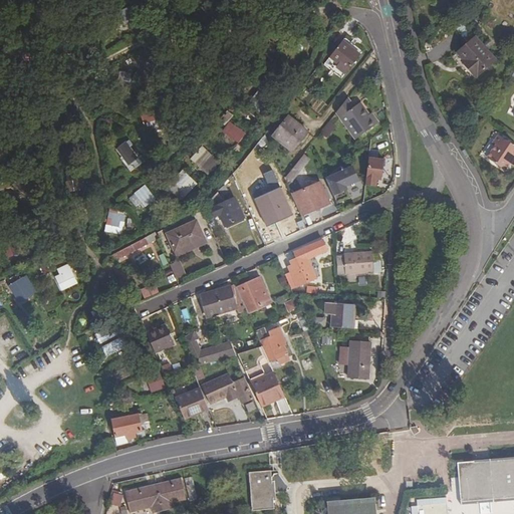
[(476,26),(459,43),(465,50),(464,51),(479,66),(497,48),(476,26)]
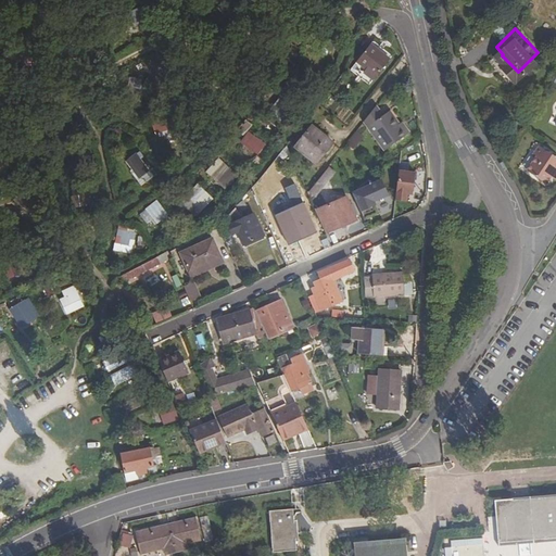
[(390,62),(370,47),(356,63),(376,78),(390,62)]
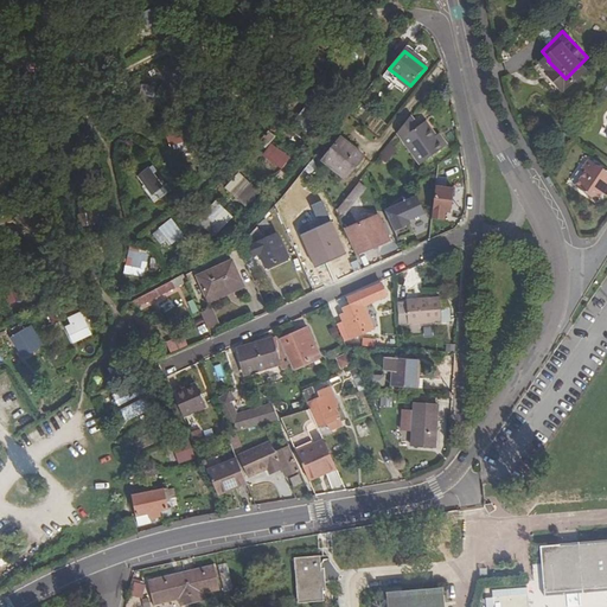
[(438,141),(435,138),(425,122),(417,127),(411,117),(397,134),(420,166),(447,147),(441,139),(438,141)]
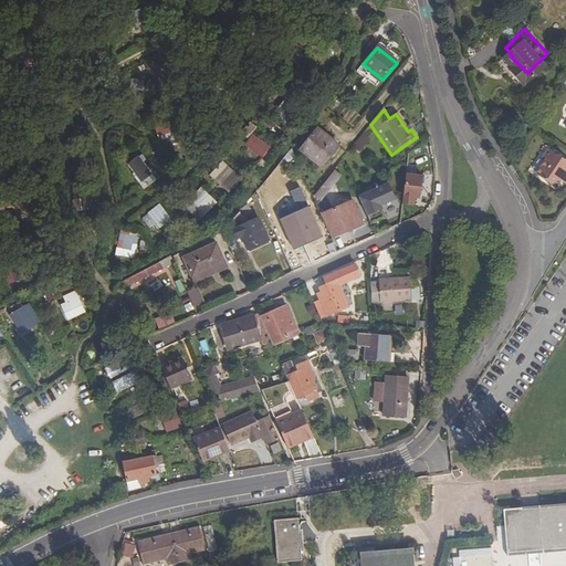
[(182,135),(177,118),(155,126),(161,143),(182,135)]
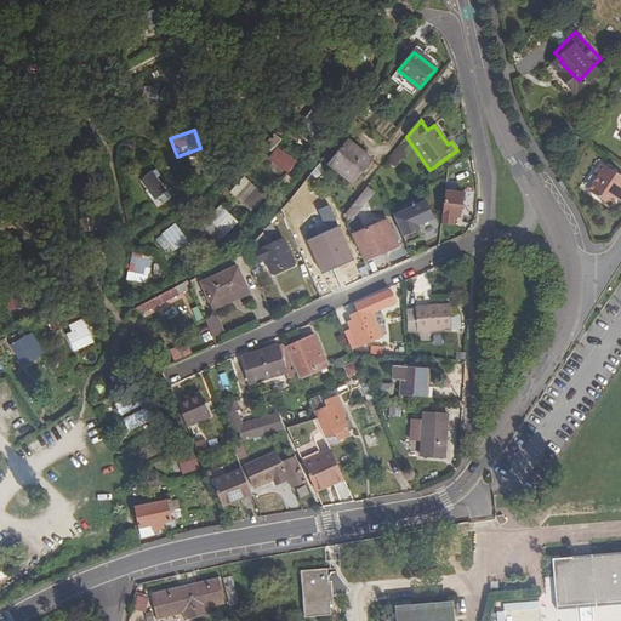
[(374,159),(358,147),(357,149),(348,143),(331,164),(340,171),(343,166),(359,178),(374,159)]
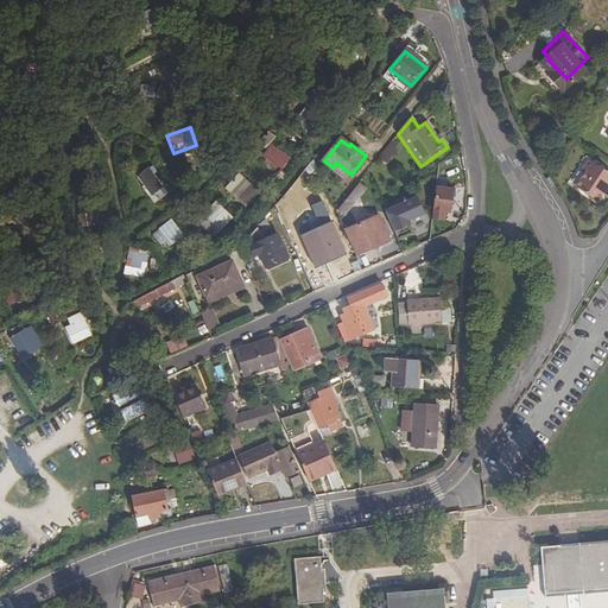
[(388,163),(399,150),(391,144),(381,157),(388,163)]
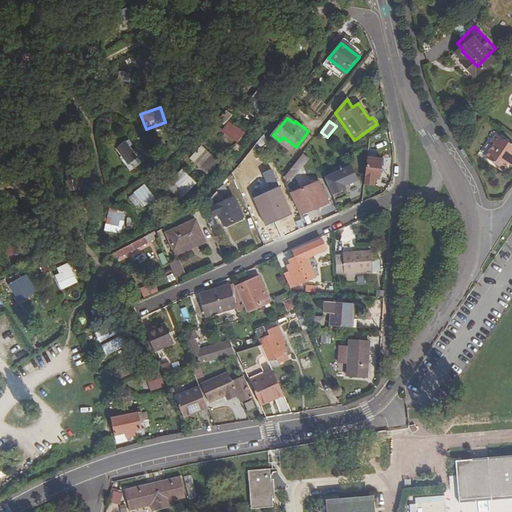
[(236,144),(243,132),(227,122),(219,134),(236,144)]
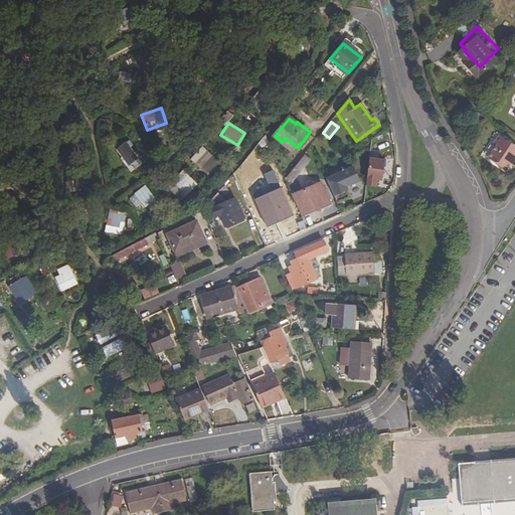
[(511,159),(514,153),(514,132),(504,125),(498,133),(501,135),(493,148),(511,159)]
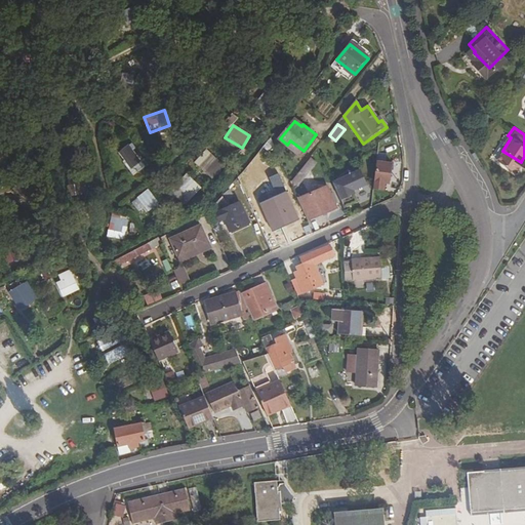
[(145,165),(128,142),(116,151),(133,173),(145,165)]
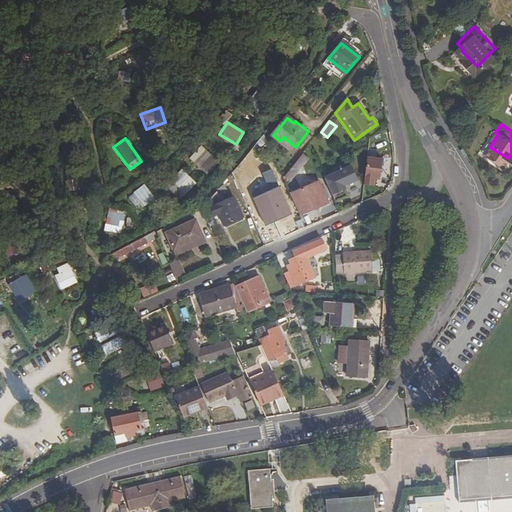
[(218,161),(199,145),(187,159),(206,175),(218,161)]
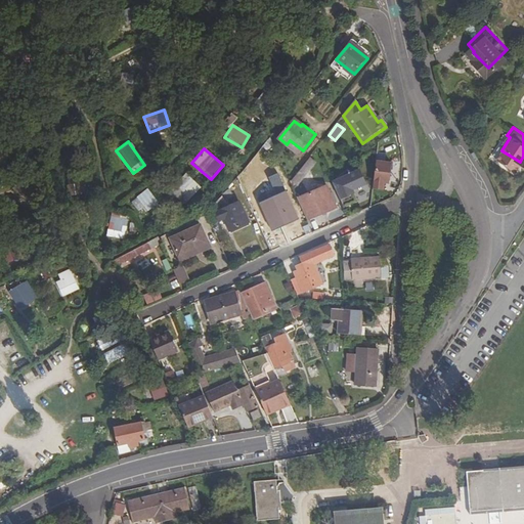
[(303,175),(305,176),(316,162),(311,158),(293,180),(296,183),(303,175)]
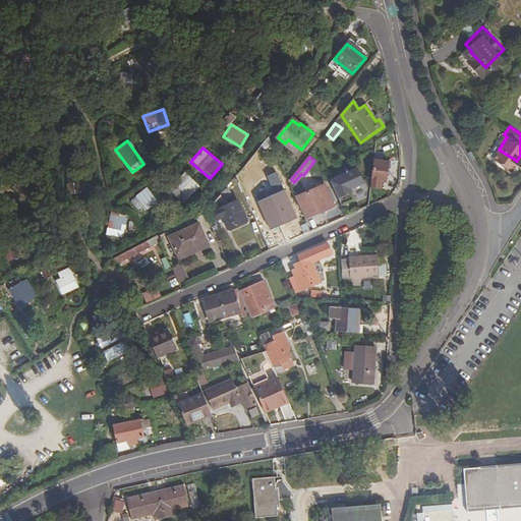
[(393,161),(378,160),(375,186),(386,187),(387,180),(392,180),(393,161)]
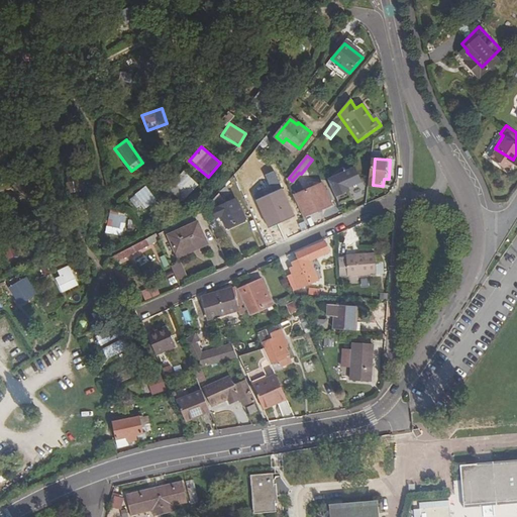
[(334,204),(350,197),(347,189),(359,184),(352,167),(324,178),(334,204)]
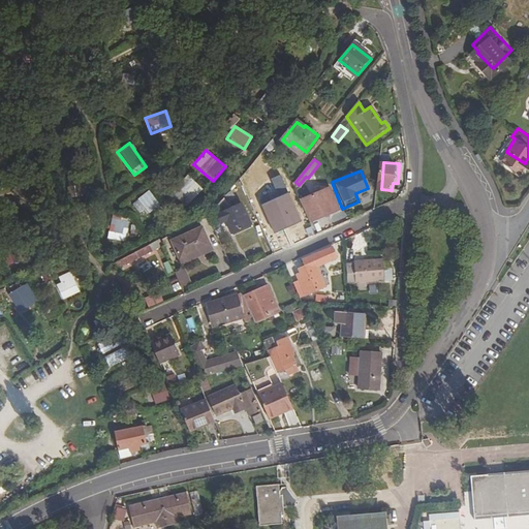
[(203,189),(187,175),(175,187),(191,201),(203,189)]
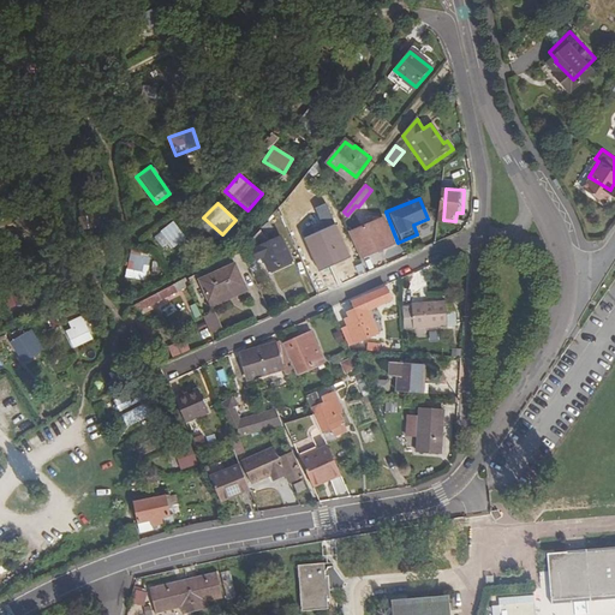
[(96,230),(95,213),(77,215),(79,232),(96,230)]
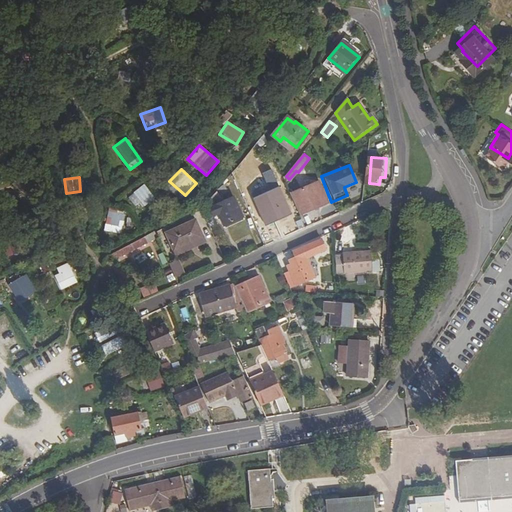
[(321,181),(293,194),(302,214),(331,202),(321,181)]
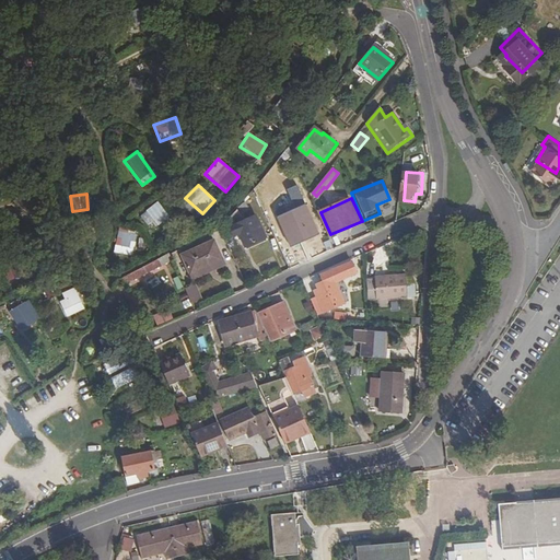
[(167,217),(155,201),(144,211),(156,226),(167,217)]
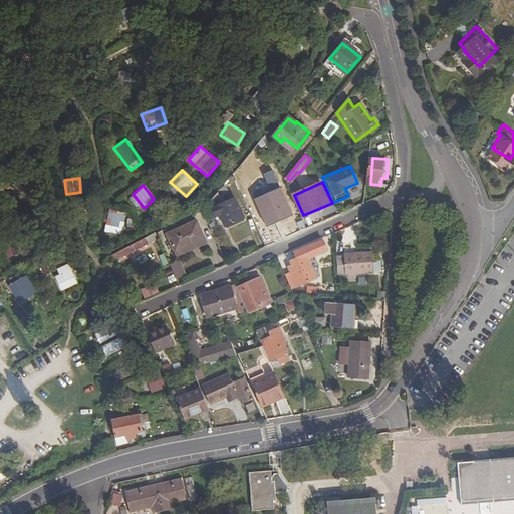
[(274,186),(257,194),(263,209),(281,201),(280,200),(283,199),(280,191),(277,193),(274,186)]
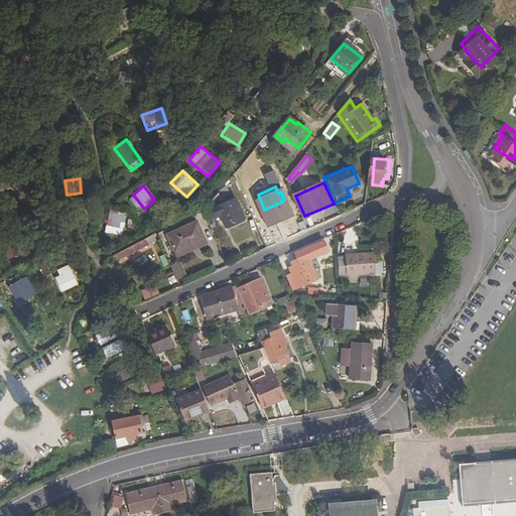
[(238,199),(214,209),(218,218),(225,215),(230,227),(247,219),(238,199)]
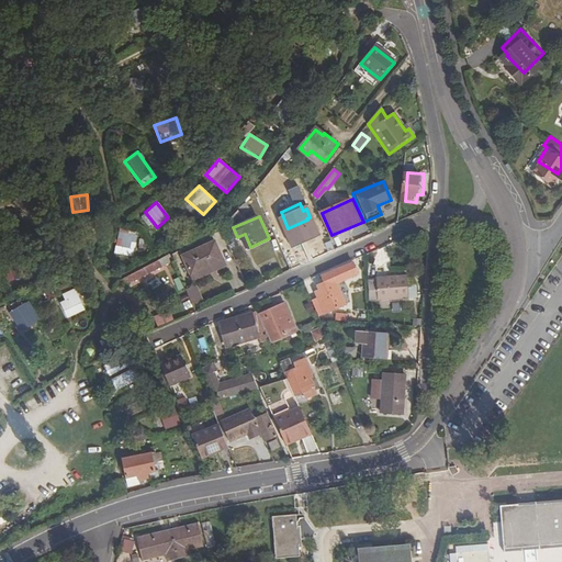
[(136,234),(117,232),(114,254),(133,257),(136,234)]
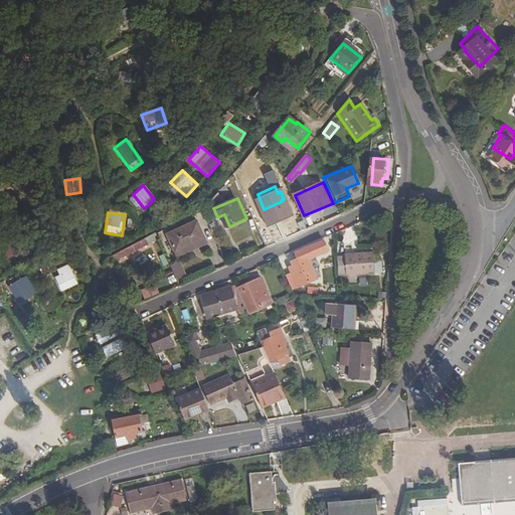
[(178,253),(207,241),(199,222),(170,235),(178,253)]
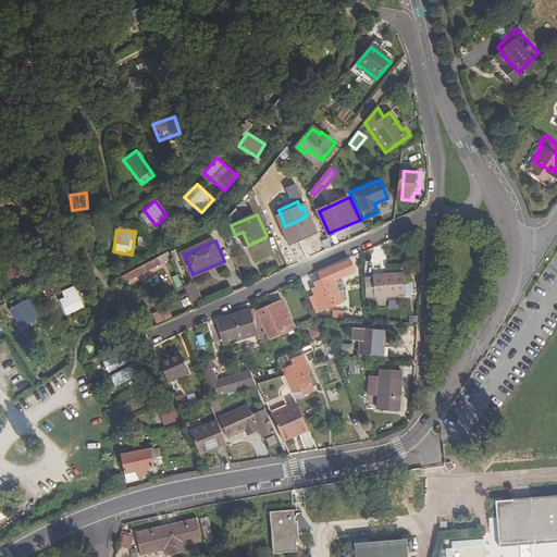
[(133,282),(173,260),(171,254),(124,279),(133,282)]
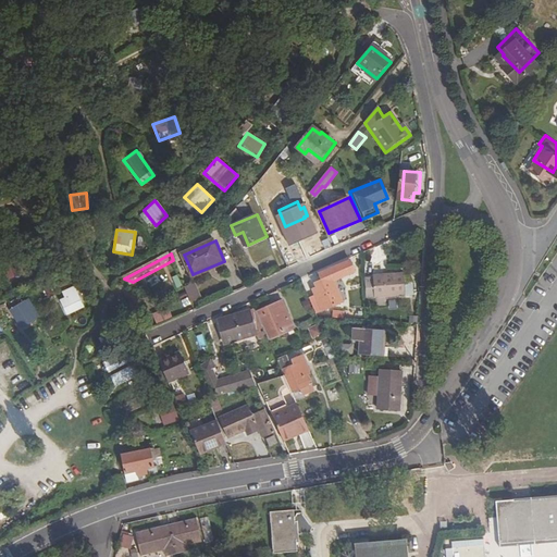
[(224,261),(193,274),(195,280),(226,267),(224,261)]
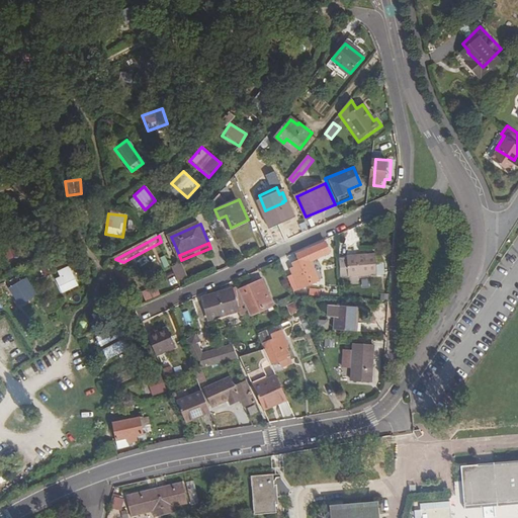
[(301,266),(311,261),(327,255),(331,253),(326,243),(296,255),(300,263),(301,266)]
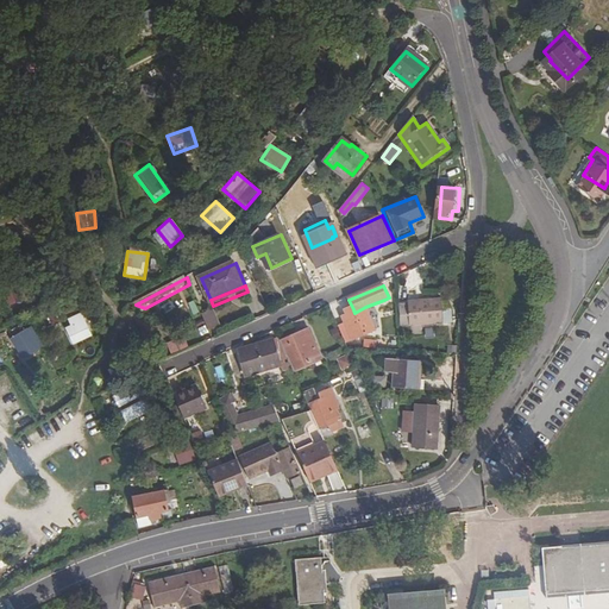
[(184,295),(165,308),(170,315),(189,303),(184,295)]
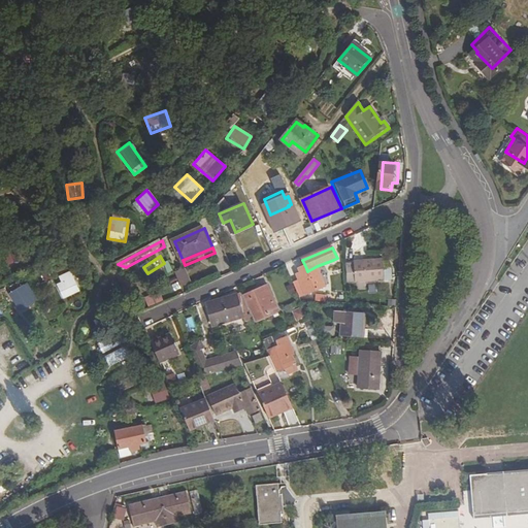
[(386,283),(385,263),(368,264),(367,262),(356,263),(356,267),(348,268),(349,285),(386,283)]
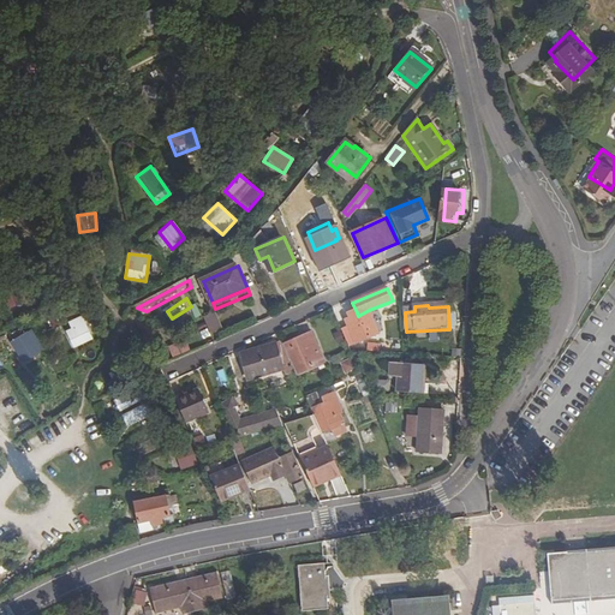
[(206,317),(201,306),(195,309),(199,321),(206,317)]
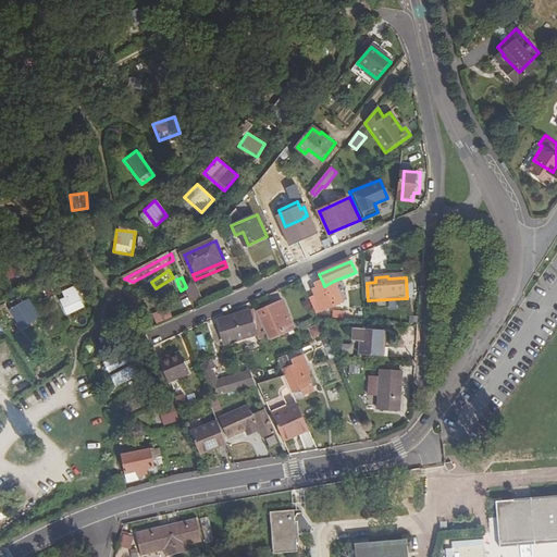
[(324,286),(323,283),(321,284),(322,288),(324,287),(327,295),(314,300),(313,297),(310,299),(317,314),(344,302),(334,281),(324,286)]
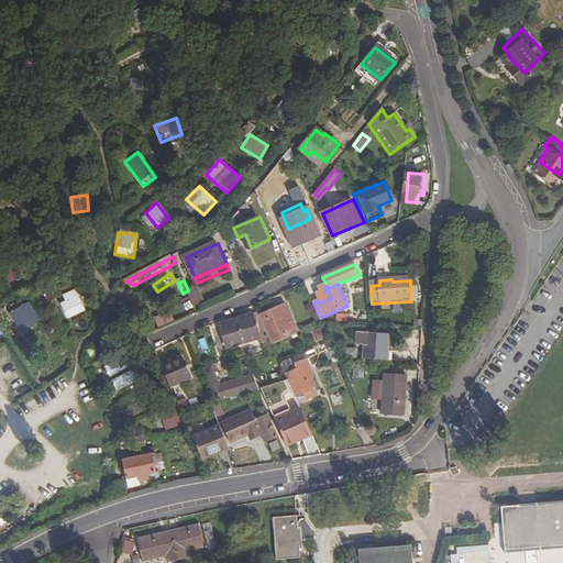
[(319,300),(317,300),(318,304),(331,298),(328,290),(326,291),(324,287),(319,289),(320,293),(317,294),(319,300)]
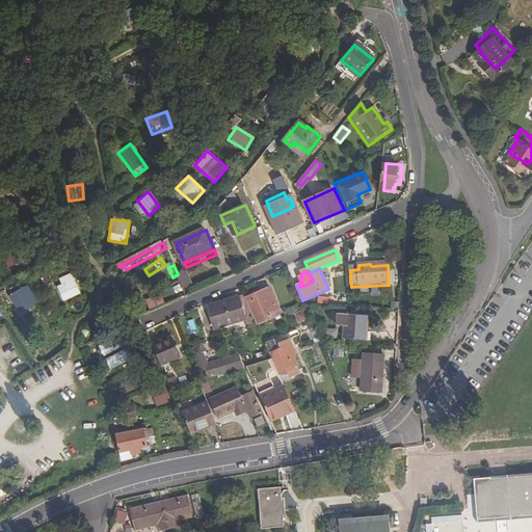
[(80,292),(70,272),(58,278),(61,285),(57,287),(64,300),(80,292)]
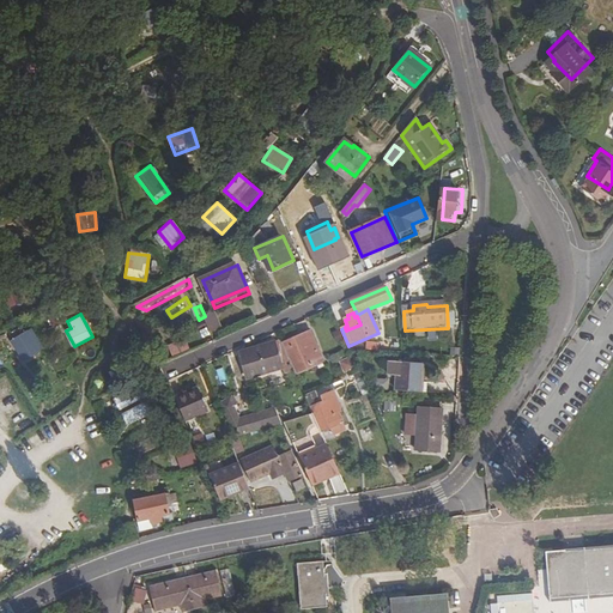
[(218,314),(207,319),(214,335),(225,332),(218,314)]
